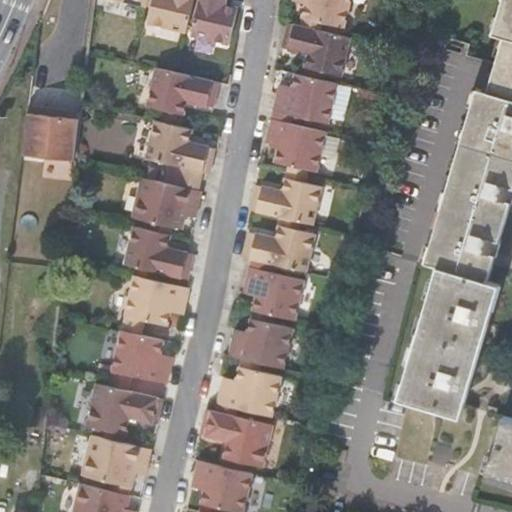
[(153,0),(152,6),(147,23),(187,32),(194,0),(153,0)]
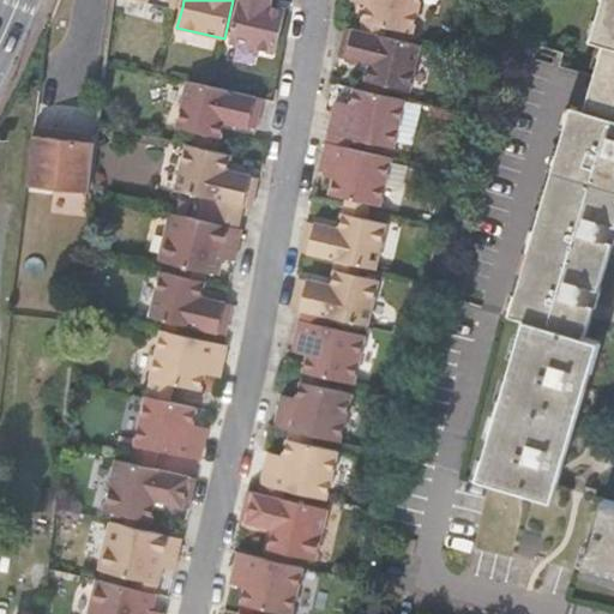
[(240,0),(229,43),(275,54),(284,11),(269,7),(270,0),(240,0)]
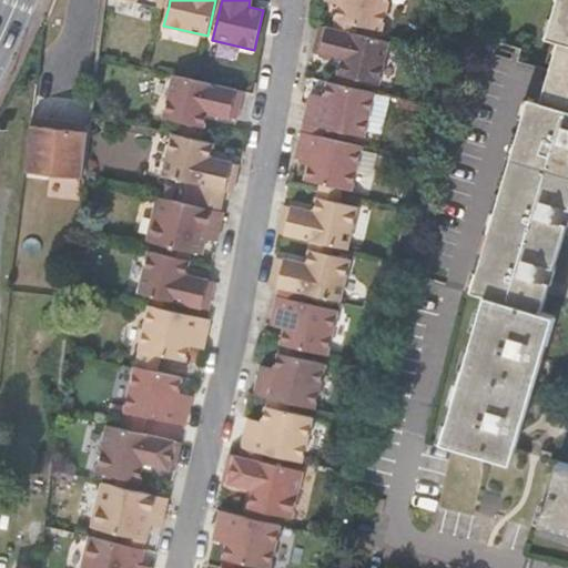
[(357,26),(382,31),(387,0),(331,0),(331,1),(338,2),(335,20),(357,26)]
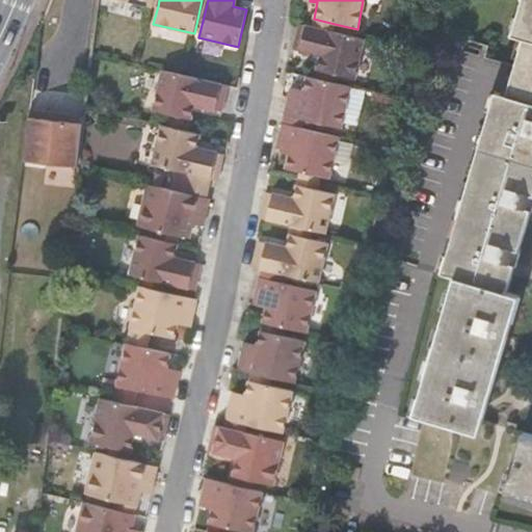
[(531,0),(520,0),(510,34),(522,37),(505,94),(494,90),(440,271),(453,275),(414,411),(478,430),(519,294),(505,291),(531,200),(531,0)]
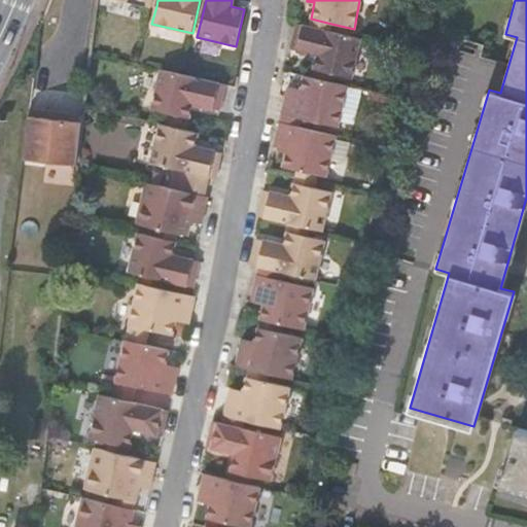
[(309,27),(329,32),(331,24),(311,19),(309,27)]
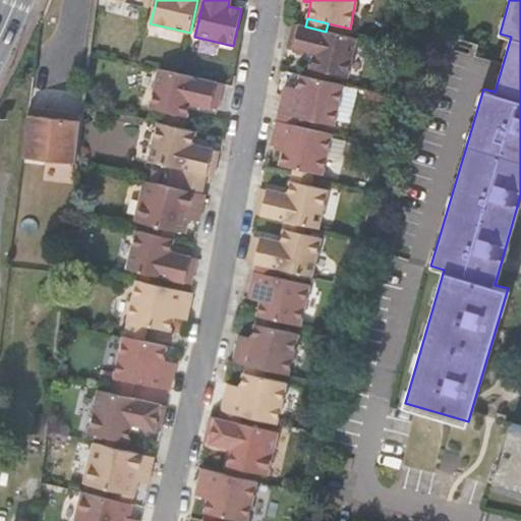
[(311,70),(332,74),(349,78),(358,38),(326,32),(305,26),(293,23),(293,24),(287,49),(315,54),(311,70)]
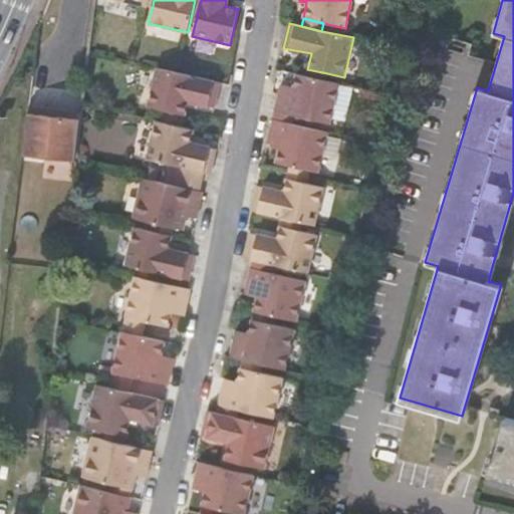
[(306,77),(325,81),(327,73),(307,69),(306,77)]
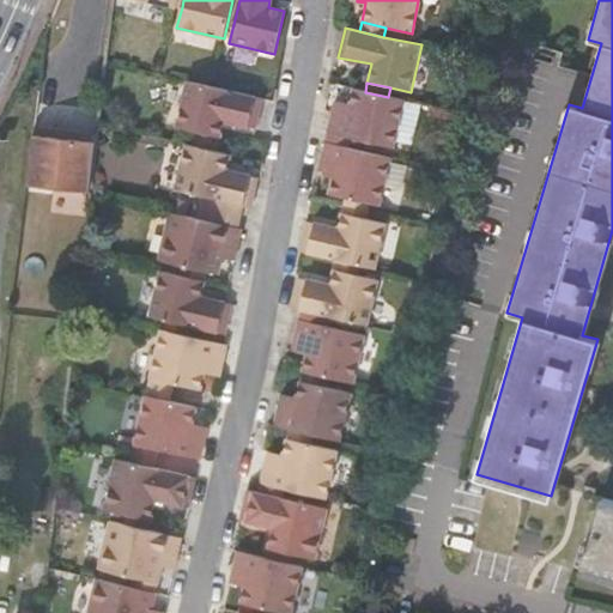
[(176,131),(194,134),(219,140),(223,125),(256,129),(262,101),(186,84),(176,131)]
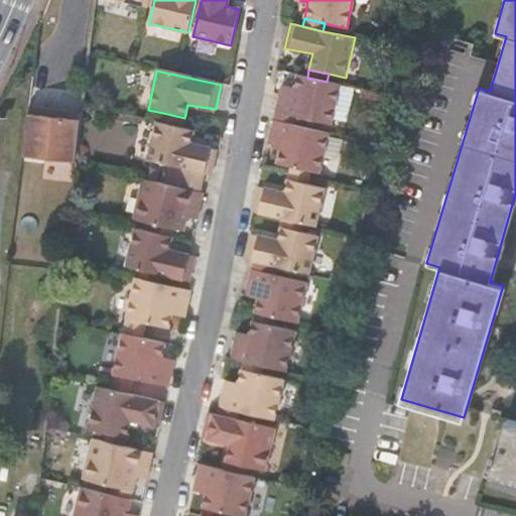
[(275,114),(294,118),(331,126),(341,85),(327,82),(307,78),(298,76),(295,88),(288,86),(284,99),(279,97),(275,114)]
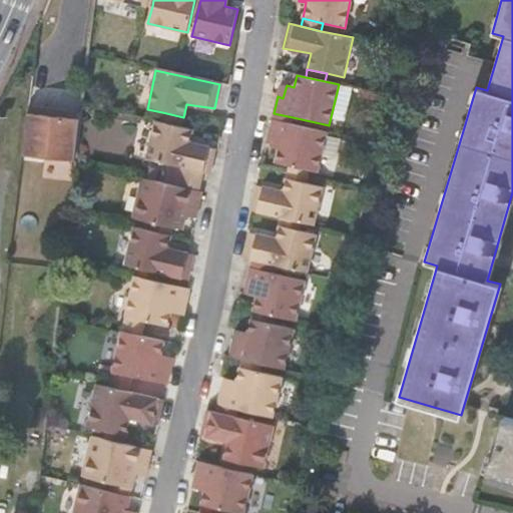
[(278,96),(283,98),(287,85),(281,83),(278,96)]
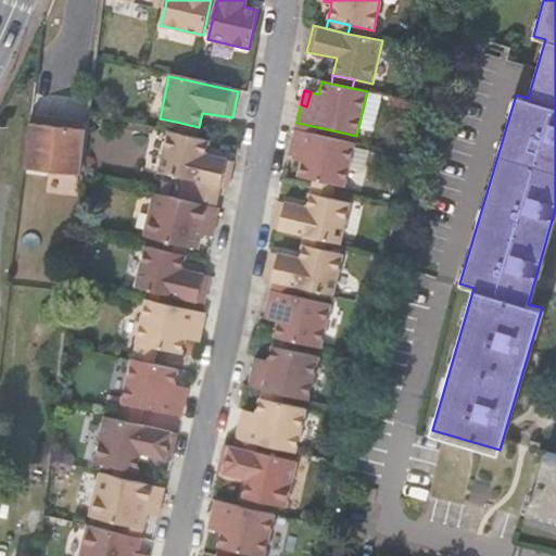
[(65,125),(49,123),(50,117),(30,115),(24,167),(80,174),(87,121),(66,118),(65,125)]
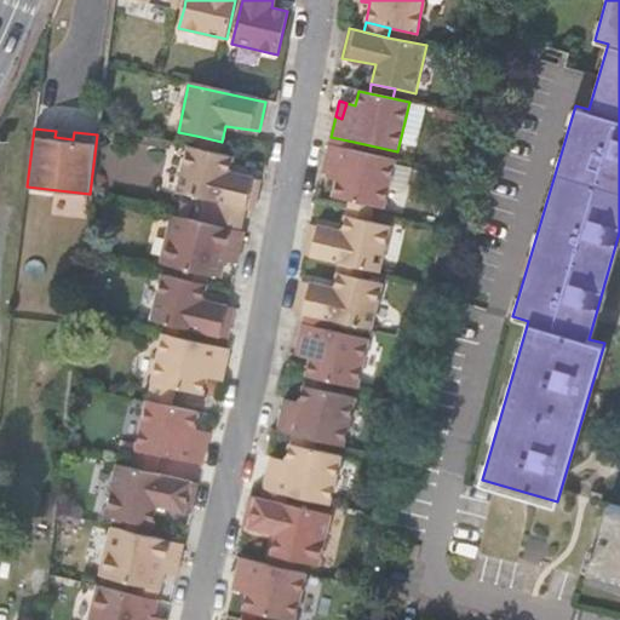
[(194,153),(219,158),(222,142),(196,136),(194,153)]
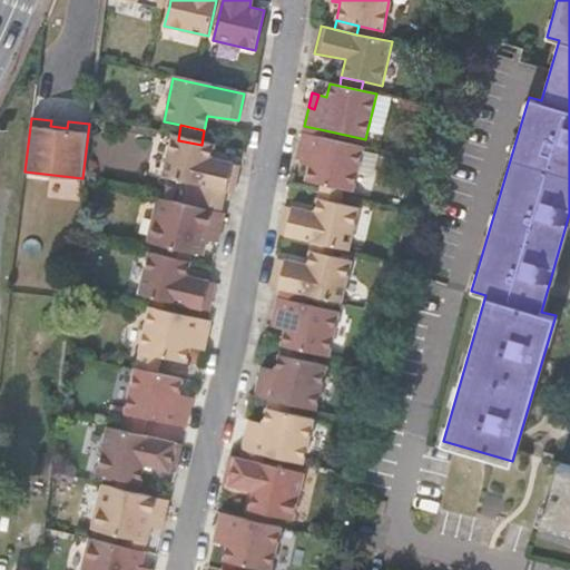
[(302,136),(323,140),(325,130),(304,126),(302,136)]
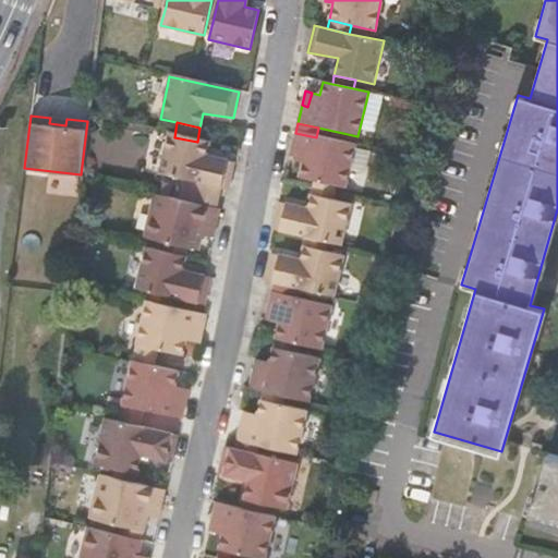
[(295,133),(291,149),(298,152),(295,161),(303,164),(300,178),(314,180),(337,185),(346,187),(355,146),(316,137),(295,133)]
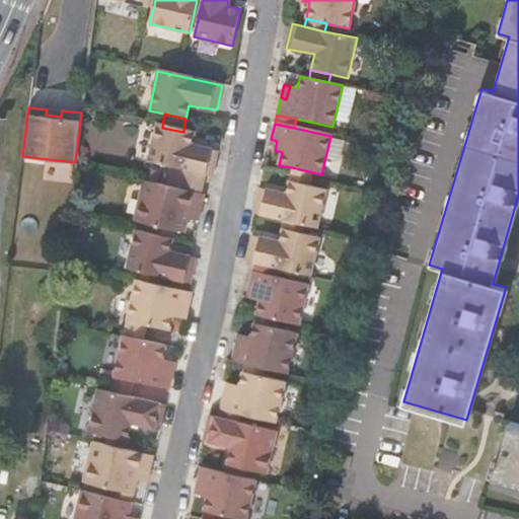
[(186,148),(189,133),(183,132),(162,128),(150,126),(142,163),(184,172),(205,176),(212,178),(217,154),(186,148)]
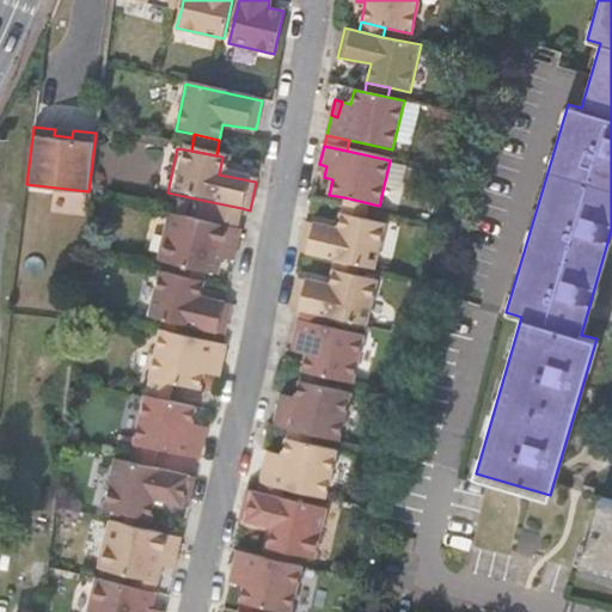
[(317,176),(324,177),(326,166),(319,164),(317,176)]
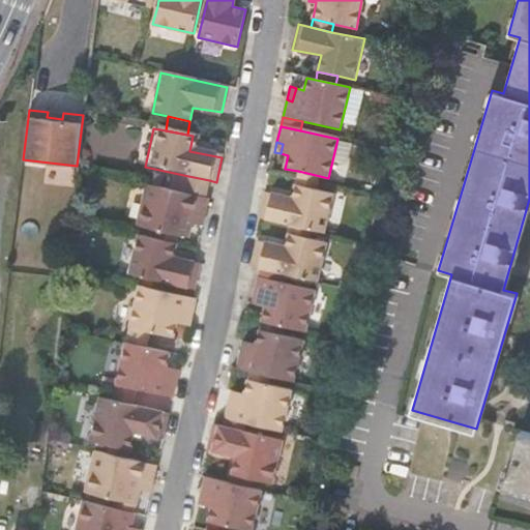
[(295,186),(316,190),(320,176),(298,171),(295,186)]
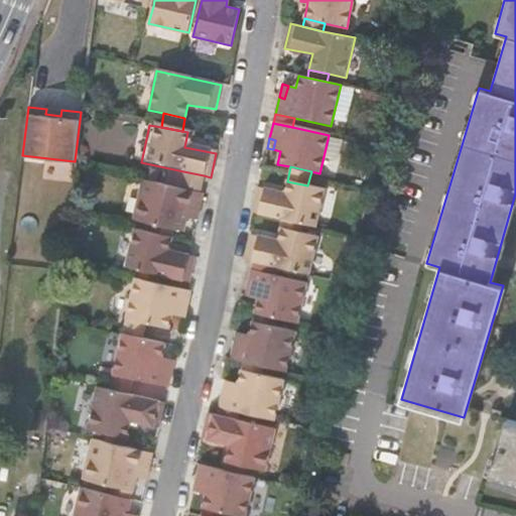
[(183,171),(180,189),(200,194),(204,175),(183,171)]
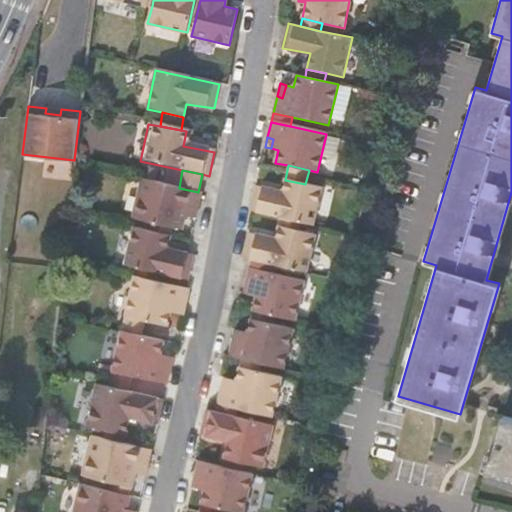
[(312,225),(321,188),(305,184),(285,180),(282,193),(255,187),(250,211),(281,218),(301,222),(312,225)]
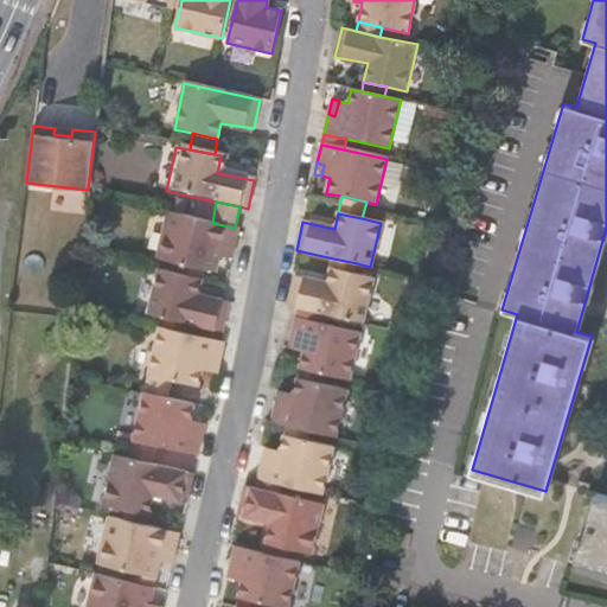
[(180,268),(204,274),(215,276),(221,253),(223,241),(235,244),(238,230),(235,229),(235,228),(212,223),(166,215),(155,263),(180,268)]
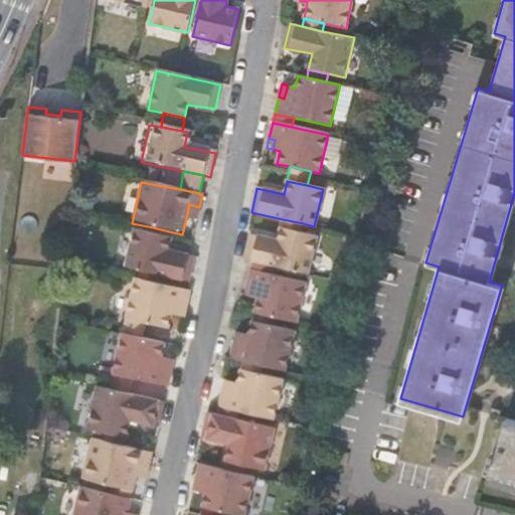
[(187,214),(197,217),(199,207),(189,204),(187,214)]
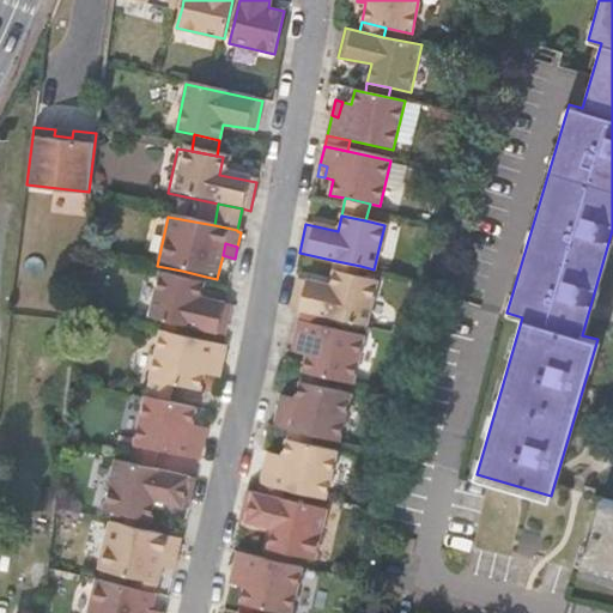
[(358,278),(360,266),(337,261),(334,272),(358,278)]
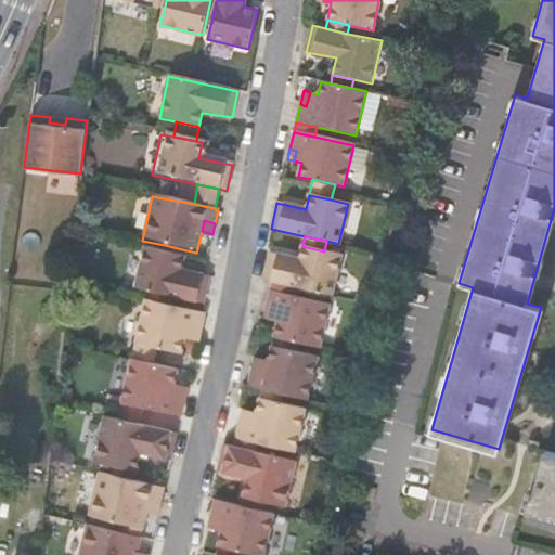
[(186,250),(165,245),(163,255),(184,259),(186,250)]
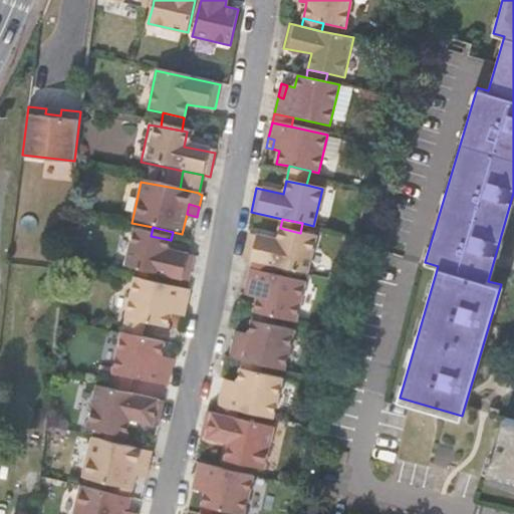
[(251,262),(272,267),(306,274),(315,236),(300,233),(280,228),(278,240),(249,234),(250,235),(244,260),(251,262)]
